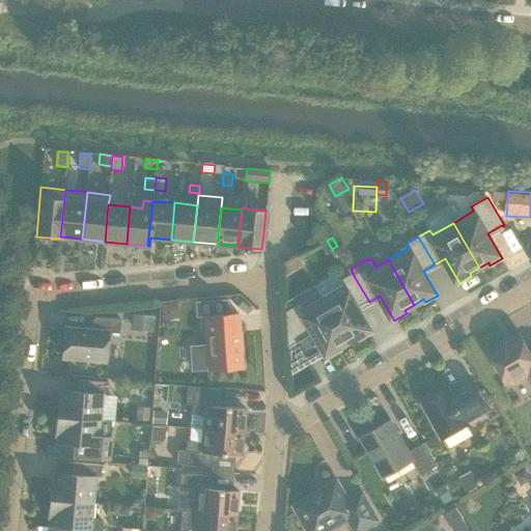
[(343,285),(324,297),(348,342),(358,336),(360,339),(372,333),(358,308),(369,302),(353,274),(341,281),(343,285)]
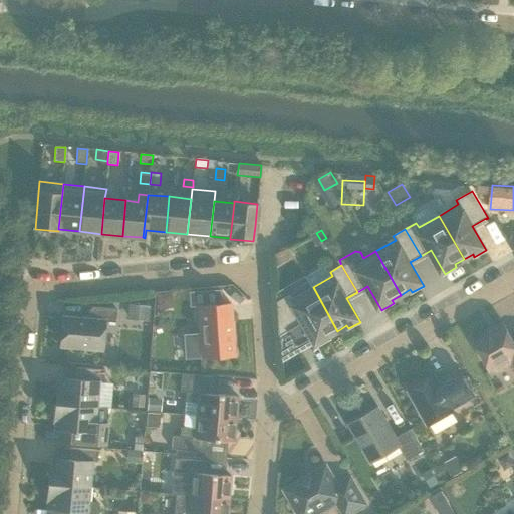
[(337,331),(313,287),(293,298),(291,294),(278,302),(280,336),(305,322),(318,346),(330,339),(328,336),(337,331)]
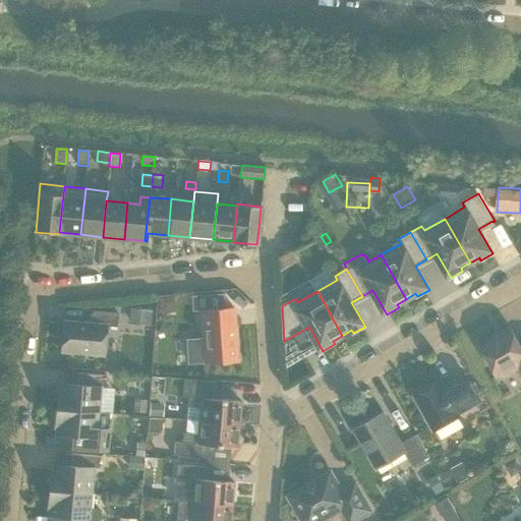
[(175,309),(174,295),(160,297),(161,311),(175,309)]
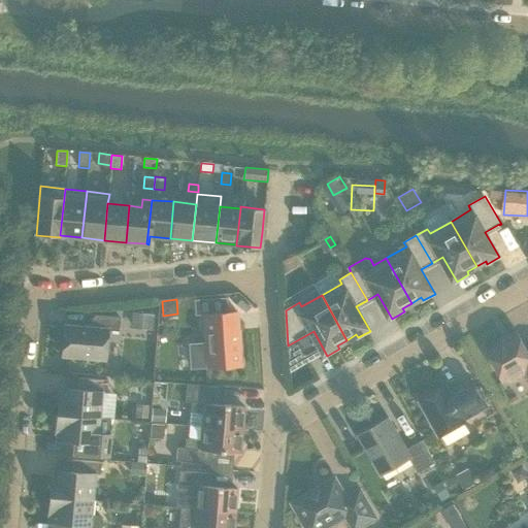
[(130,326),(151,327),(153,314),(132,311),(130,326)]
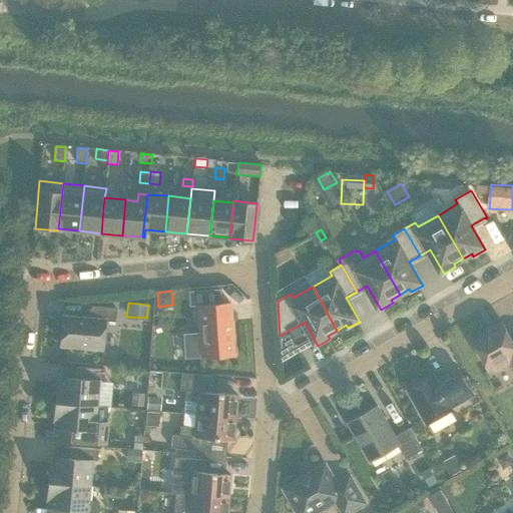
[(230,305),(197,307),(198,335),(184,336),(185,358),(200,357),(200,359),(233,356),(230,305)]
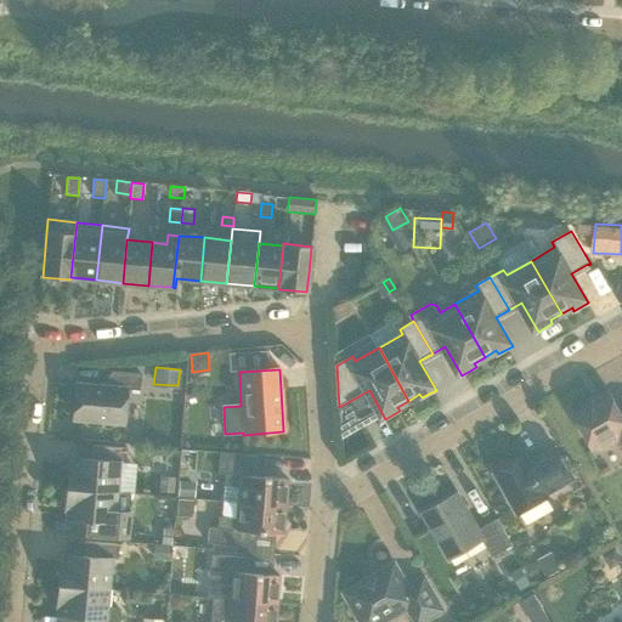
[(72,422),(124,425),(126,390),(139,391),(140,374),(111,372),(109,388),(75,384),(72,422)]
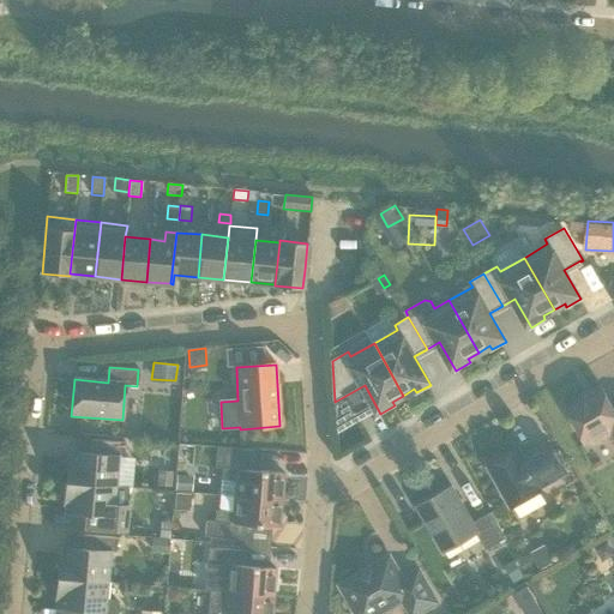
[(566,411),(585,444),(591,440),(594,445),(612,435),(613,439),(613,408),(613,409),(601,386),(591,391),(594,396),(566,411)]
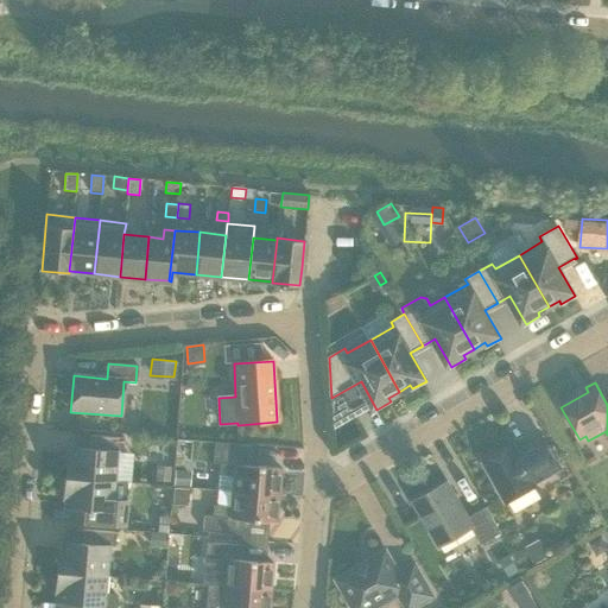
[(65,477),(112,482),(114,453),(122,453),(124,438),(90,436),(89,450),(73,449),(71,458),(67,458),(65,477)]
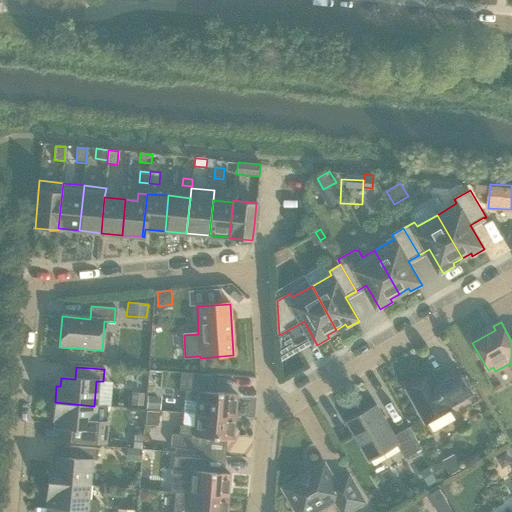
[(406,390),(426,425),(429,423),(432,424),(437,421),(438,418),(452,410),(451,408),(472,396),(457,369),(436,382),(432,375),(406,390)]
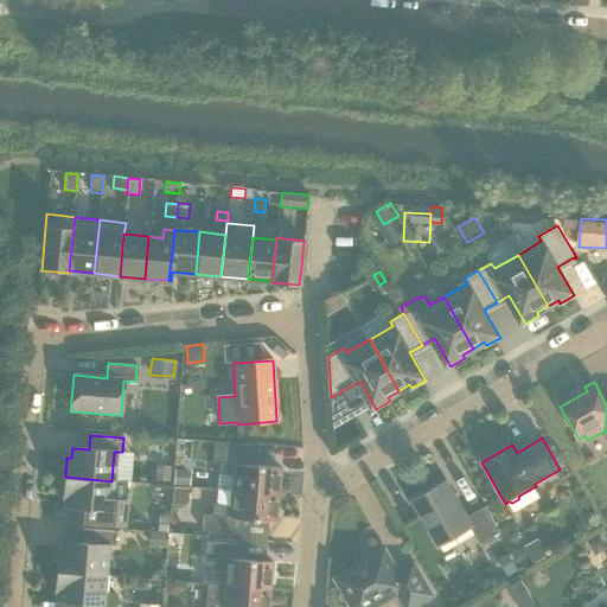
[(219,464),(217,490),(278,496),(280,468),(247,465),(249,446),(215,442),(212,462),(219,464)]
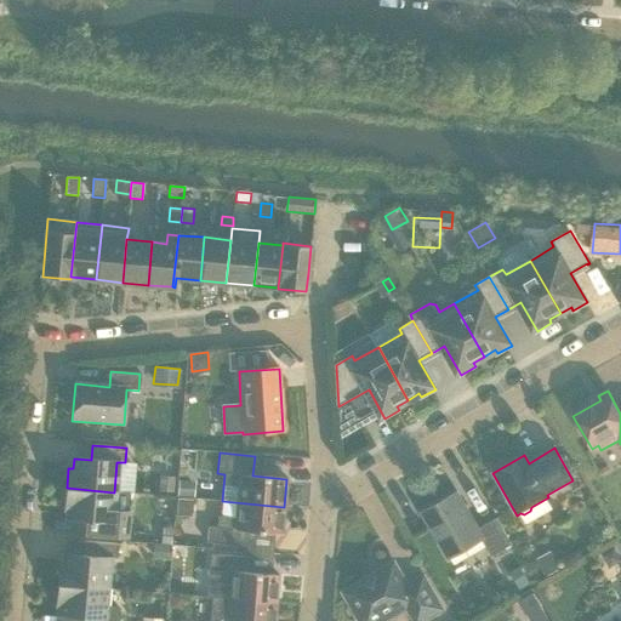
[(177,478),(163,477),(161,491),(176,493),(177,478)]
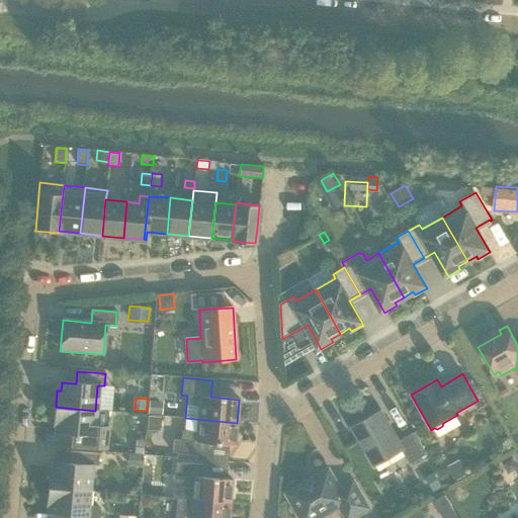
[(149,415),(161,416),(162,402),(150,401),(149,415)]
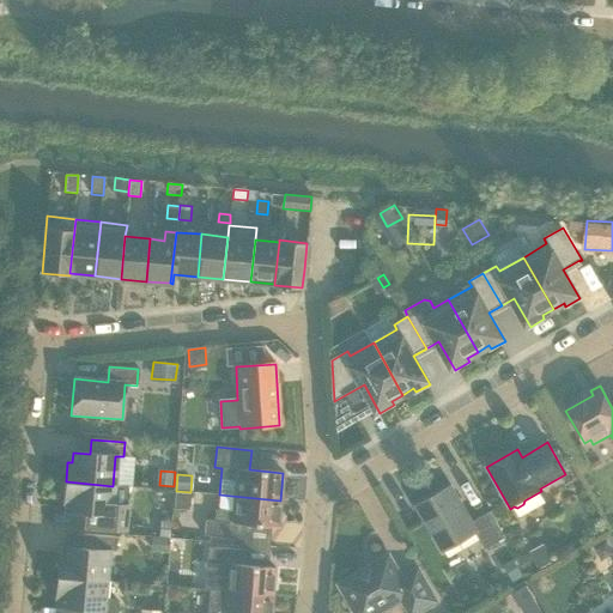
[(66,481),(64,502),(68,502),(68,513),(85,514),(84,528),(127,532),(129,504),(127,503),(128,487),(113,486),(66,481)]
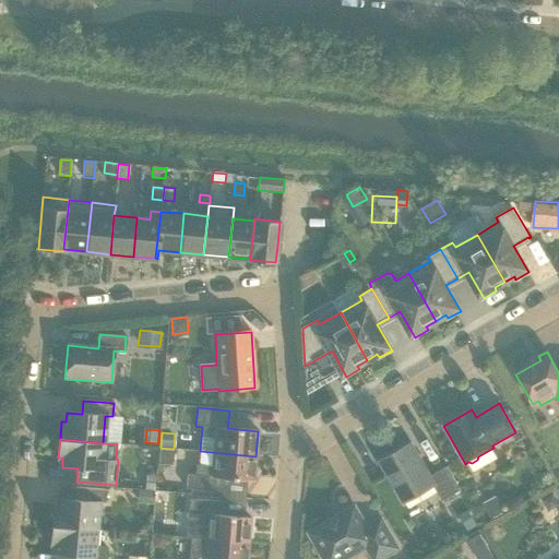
[(380,462),(403,503),(433,486),(443,501),(461,491),(447,467),(430,477),(412,443),(380,462)]
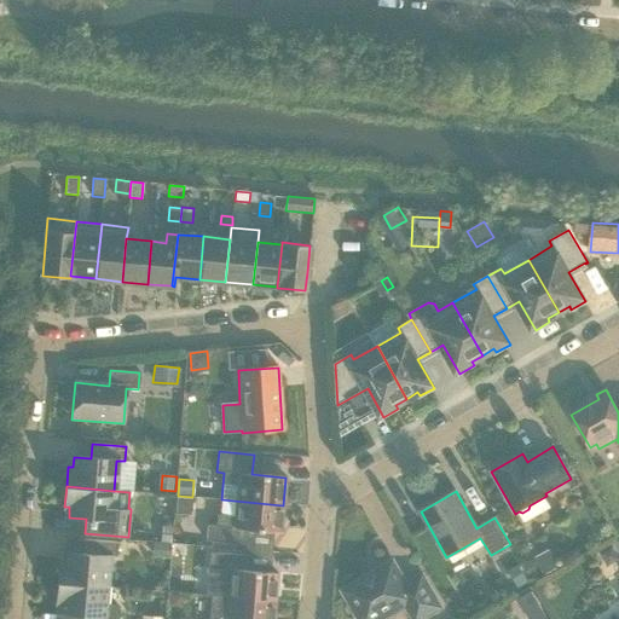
[(190,514),(192,497),(178,496),(175,513),(190,514)]
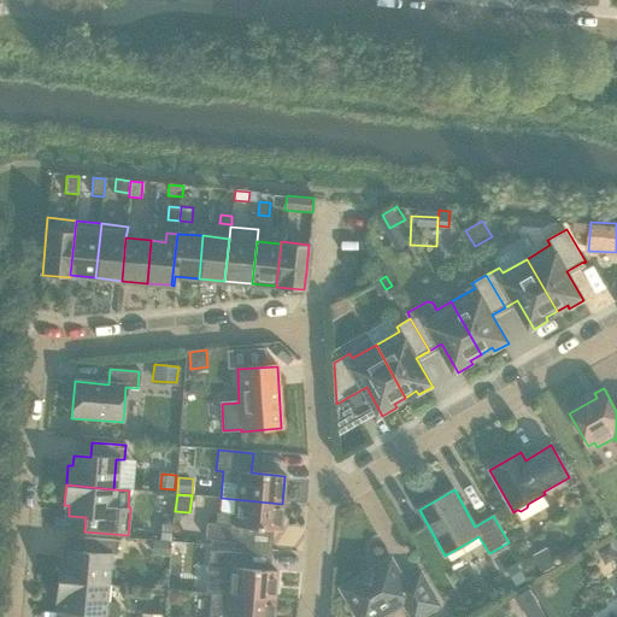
[(206,524),(205,540),(245,544),(246,528),(280,532),(282,504),(221,498),(219,513),(217,513),(216,526),(206,524)]
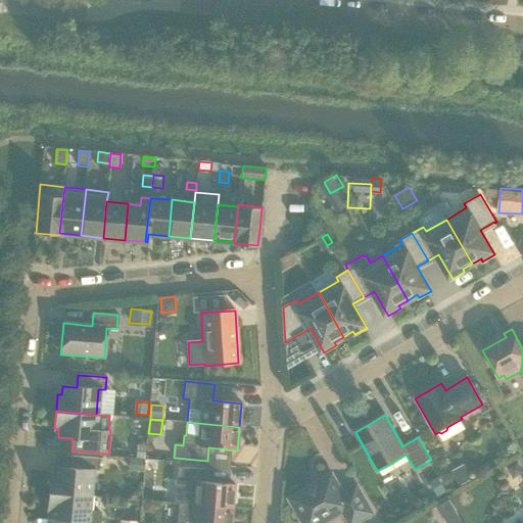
[(125,433),(121,448),(133,452),(137,436),(125,433)]
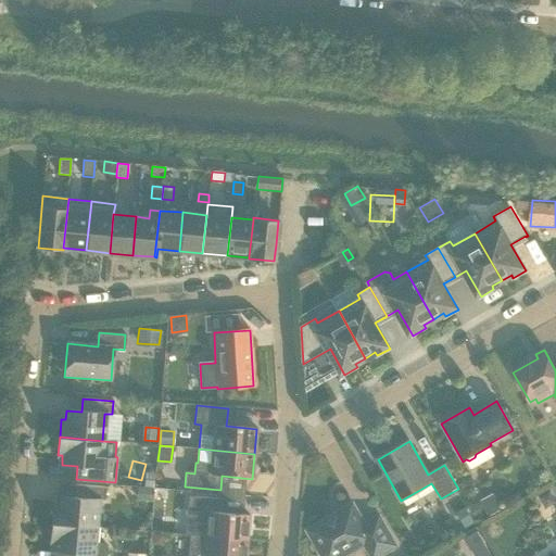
[(144,488),(153,488),(154,474),(146,472),(144,488)]
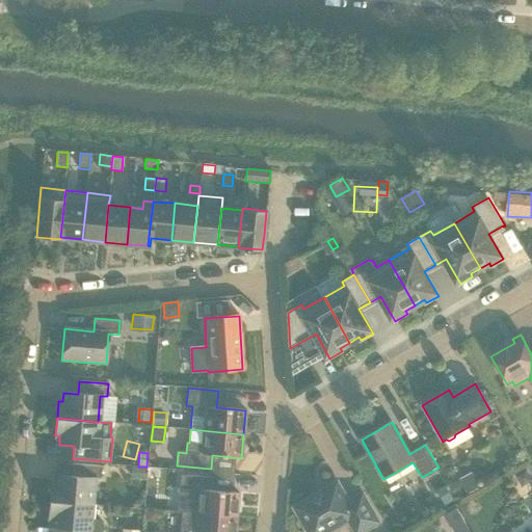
[(50,501),(90,504),(92,478),(100,479),(101,467),(72,464),(71,477),(56,475),(55,484),(51,483),(50,501)]
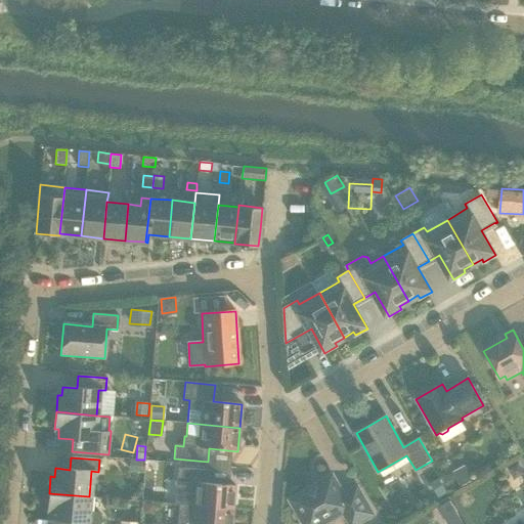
[(143,472),(144,460),(136,460),(132,459),(131,471),(143,472)]
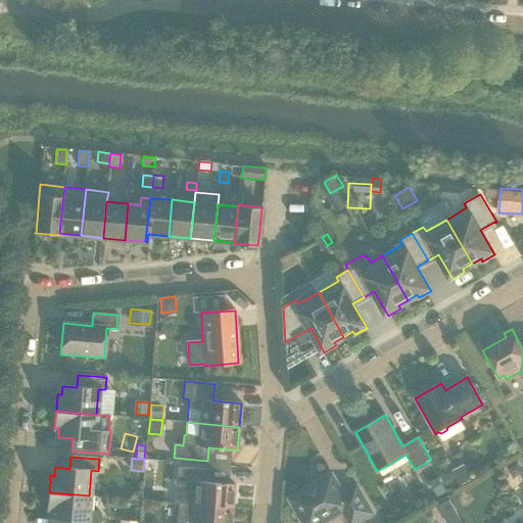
[(519,475),(522,472),(522,470),(519,464),(510,469),(513,474),(519,475)]
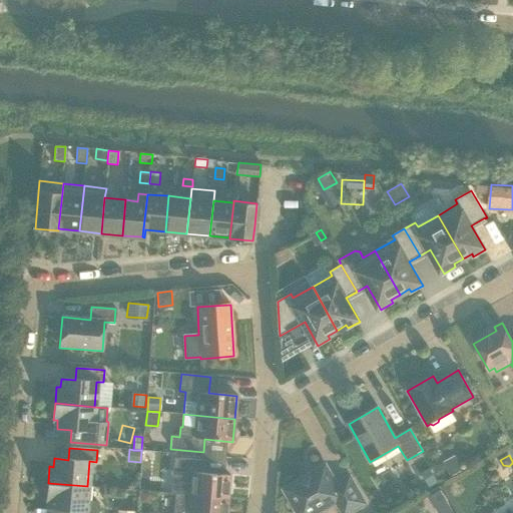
[(463,470),(455,456),(445,462),(453,476),(463,470)]
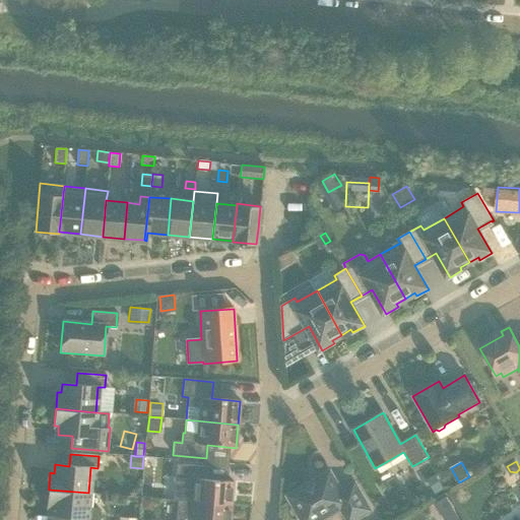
[(175,477),(173,500),(177,500),(191,501),(232,504),(234,482),(205,479),(206,467),(176,464),(175,477)]
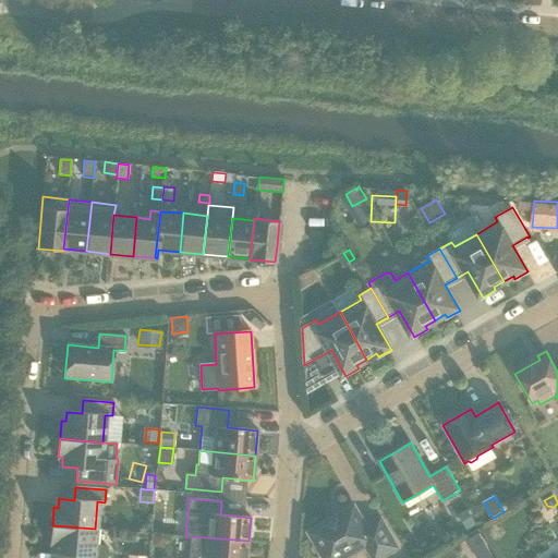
[(311,535),(323,557),(344,557),(365,546),(371,557),(380,557),(398,548),(381,518),(366,526),(354,507),(337,517),(338,519),(311,535)]
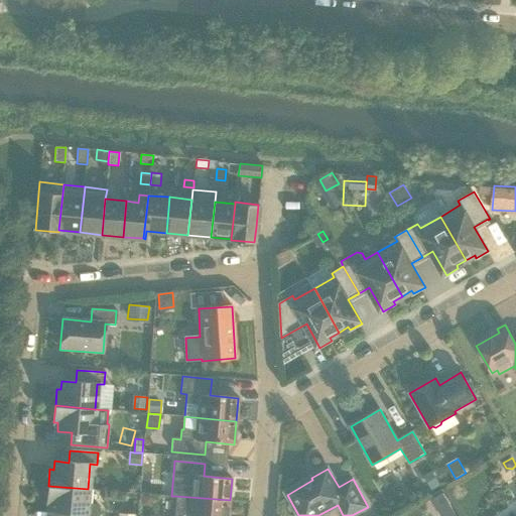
[(431,487),(439,483),(433,472),(425,477),(431,487)]
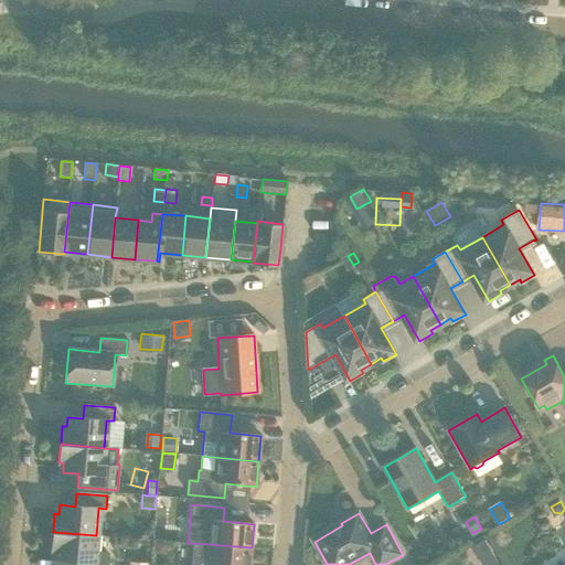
[(156,524),(155,536),(168,537),(169,525),(156,524)]
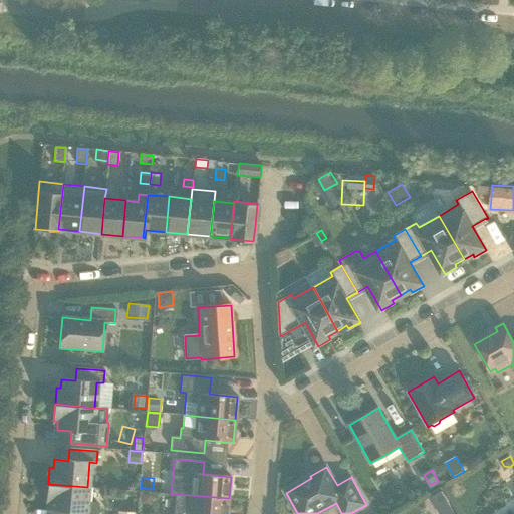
[(48,484),(47,501),(50,501),(50,509),(64,510),(63,513),(98,513),(99,503),(86,502),(87,487),(48,484)]
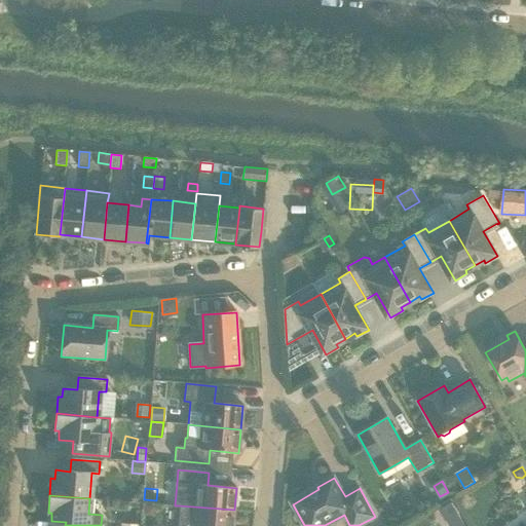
[(142,516),(144,501),(132,500),(129,514),(142,516)]
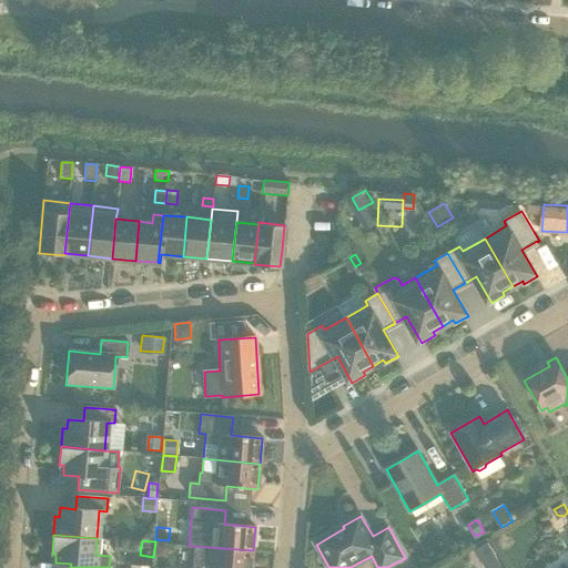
[(489,543),(477,549),(485,564),(497,556),(489,543)]
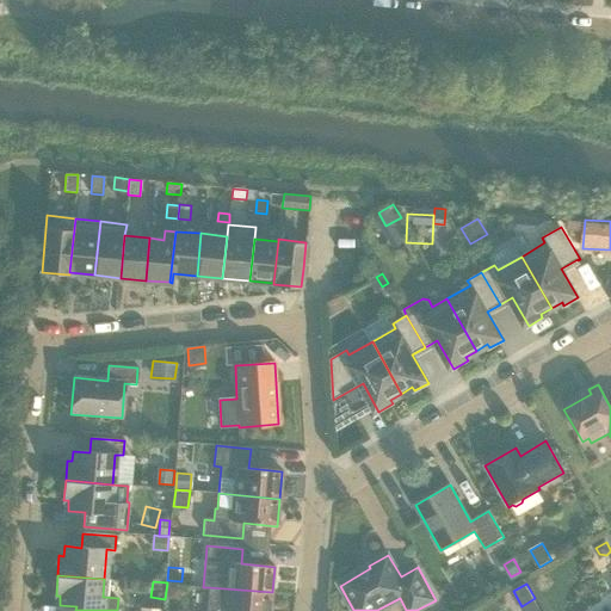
[(170,587),(168,598),(174,598),(180,593),(181,587),(170,587)]
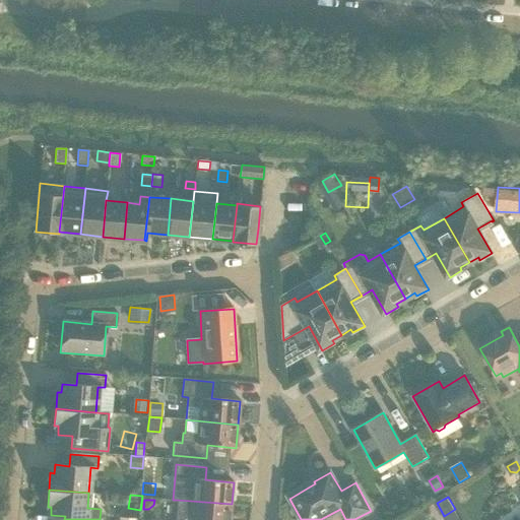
[(230,519),(232,504),(191,501),(177,500),(175,519),(230,519)]
